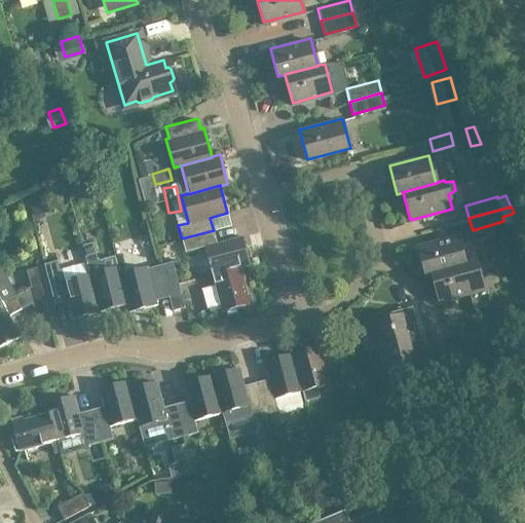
[(203,245),(211,273),(239,266),(249,264),(240,235),(217,241),(214,230),(182,238),(185,250),(203,245)]
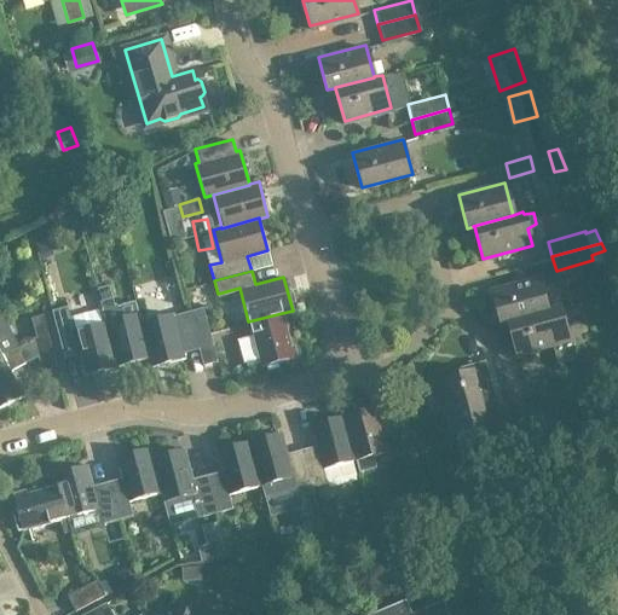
[(501,324),(508,323),(507,321),(547,311),(547,309),(538,278),(491,290),(501,324)]
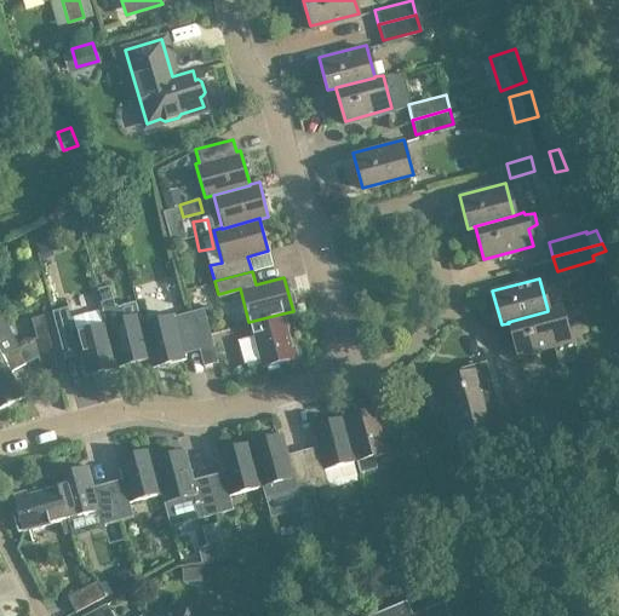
[(102,306),(101,308),(115,366),(148,357),(138,322),(139,322),(133,300),(118,305),(116,301),(114,303),(109,285),(97,287),(102,306)]
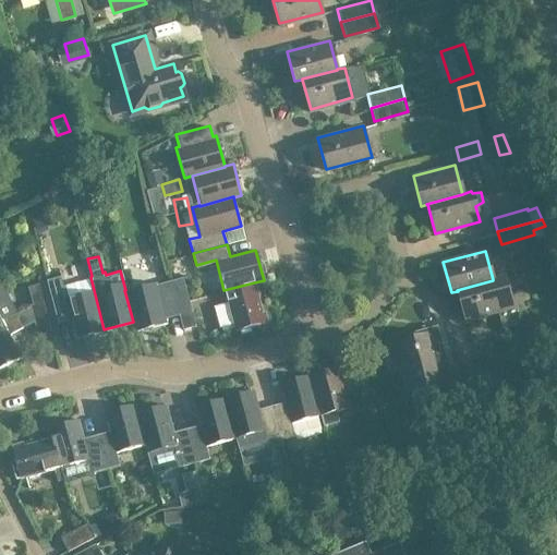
[(59,322),(70,318),(75,337),(104,329),(91,277),(62,285),(60,275),(47,279),(59,322)]
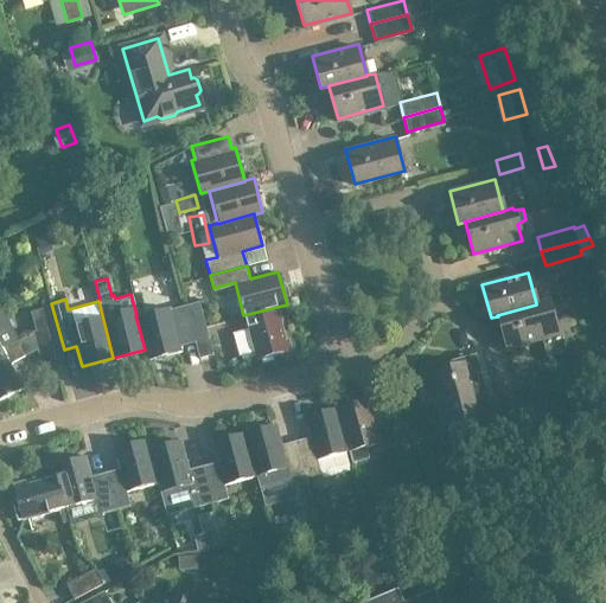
[(497,315),(498,316),(506,347),(541,338),(546,355),(566,351),(561,329),(556,331),(548,300),(536,303),(536,305),(497,315)]
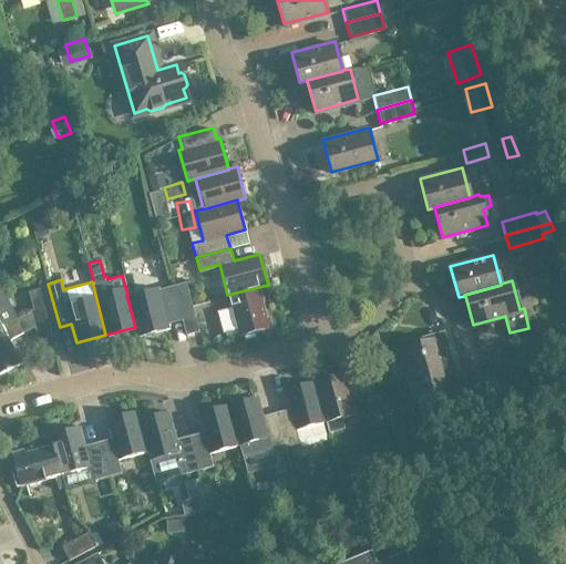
[(171,285),(181,319),(182,318),(186,334),(199,329),(186,282),(171,285)]
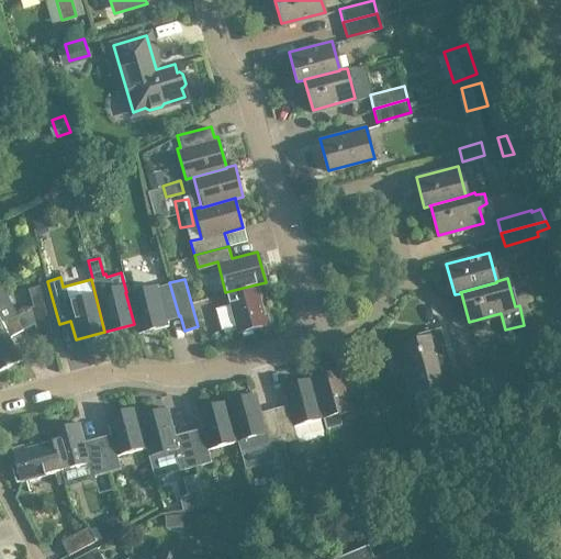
[(166,320),(179,316),(169,282),(157,286),(157,283),(126,292),(125,292),(134,324),(136,333),(168,324),(166,320)]
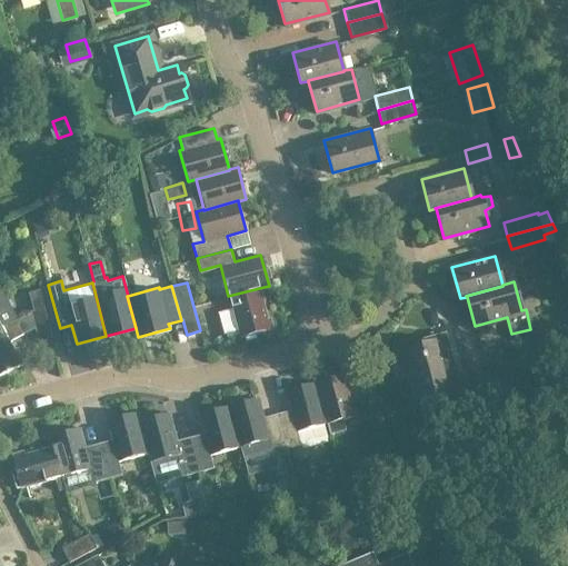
[(226,331),(237,328),(238,336),(269,327),(259,288),(228,296),(231,307),(219,310),(226,331)]
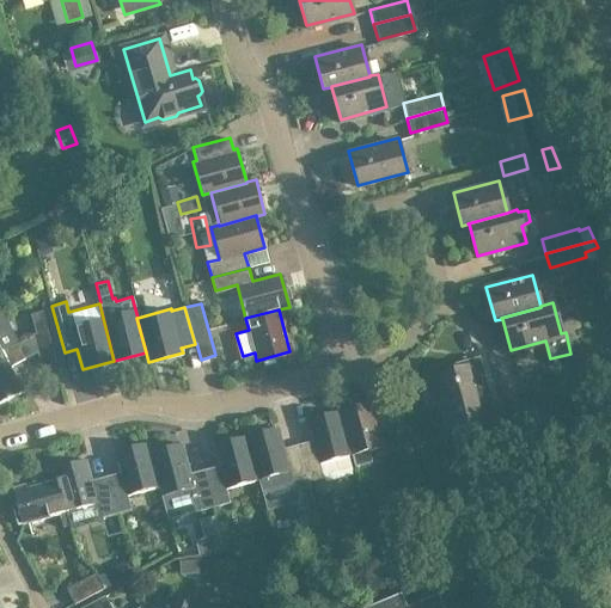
[(43,329),(46,329),(41,311),(30,313),(35,330),(43,329)]
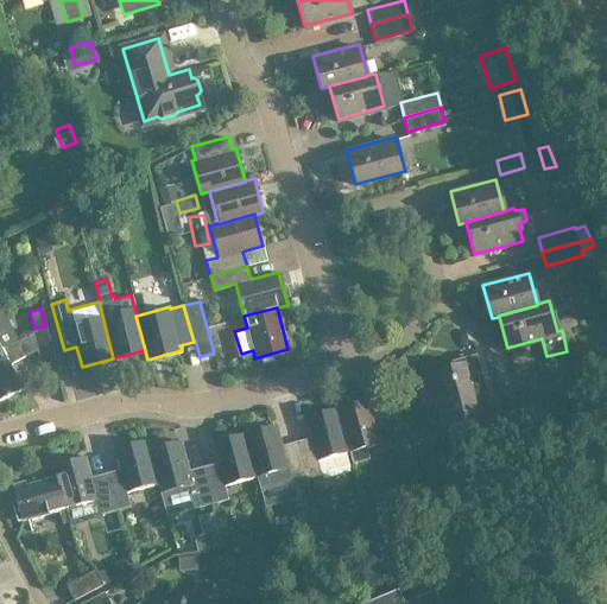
[(0,396),(20,387),(7,363),(23,355),(24,356),(37,350),(42,368),(56,363),(45,326),(43,326),(35,328),(31,329),(31,330),(13,341),(0,347),(0,396)]
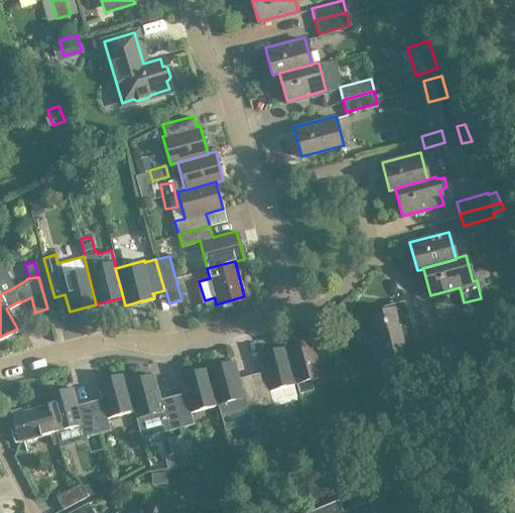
[(405,352),(418,348),(405,301),(392,304),(393,309),(365,317),(377,361),(406,354),(405,352)]
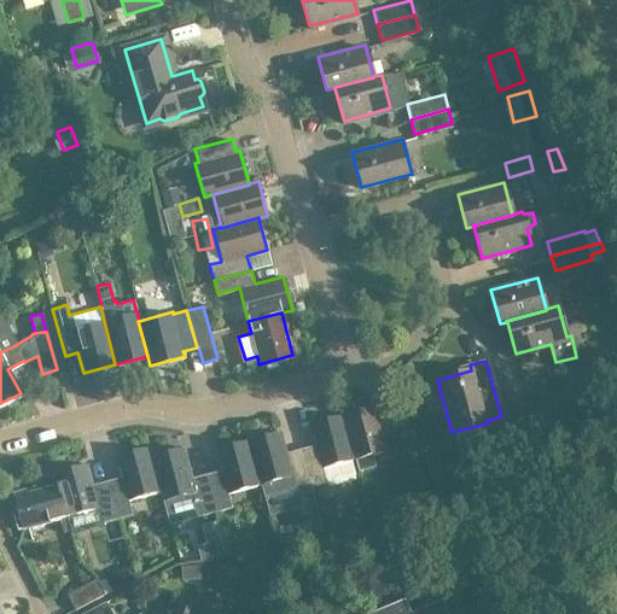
[(517,398),(504,402),(511,430),(496,433),(501,452),(514,449),(512,439),(528,434),(517,398)]
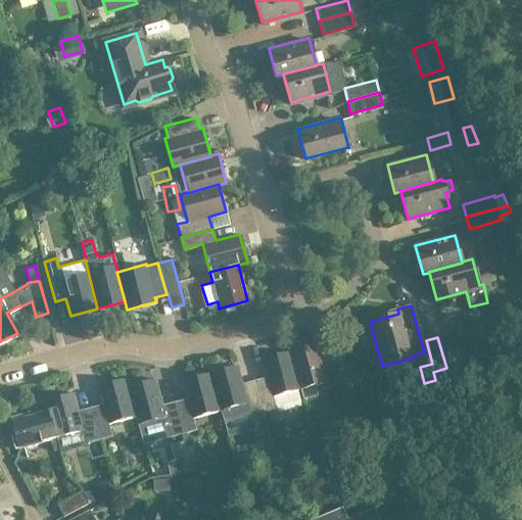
[(317,342),(289,350),(299,388),(300,387),(303,397),(318,393),(315,384),(327,380),(330,391),(342,388),(335,358),(322,361),(317,342)]
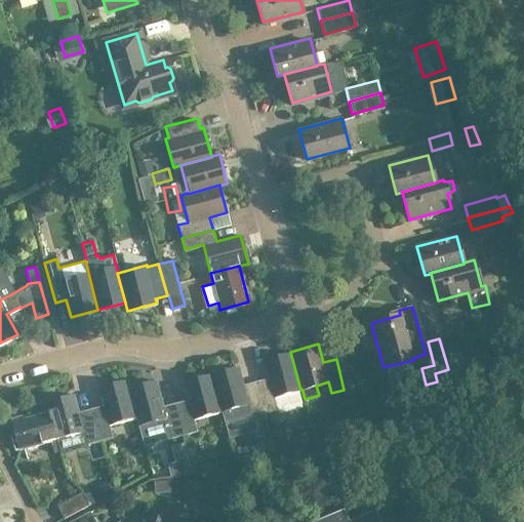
[(267,377),(255,380),(264,412),(301,402),(298,390),(300,390),(290,352),(263,359),(267,377)]
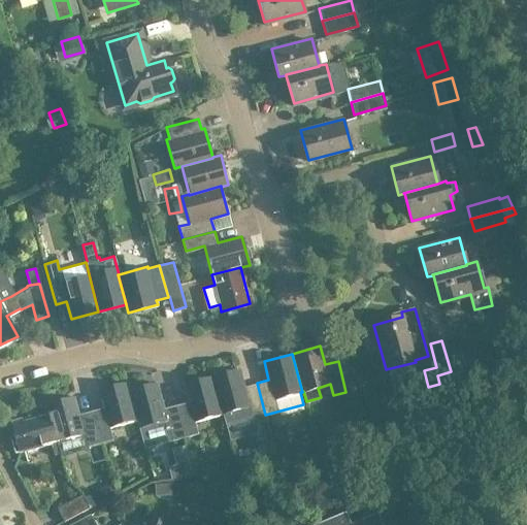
[(239,368),(211,375),(222,414),(225,423),(252,416),(252,418),(265,415),(257,383),(244,386),(239,368)]
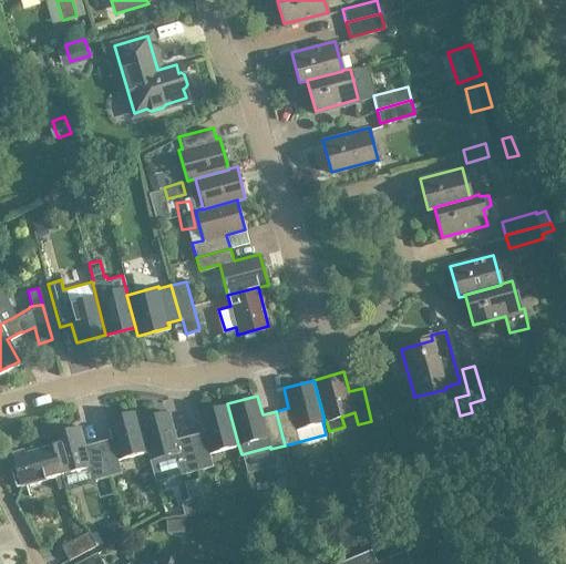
[(238,444),(227,403),(196,412),(202,431),(188,434),(198,469),(211,465),(207,452),(238,444)]
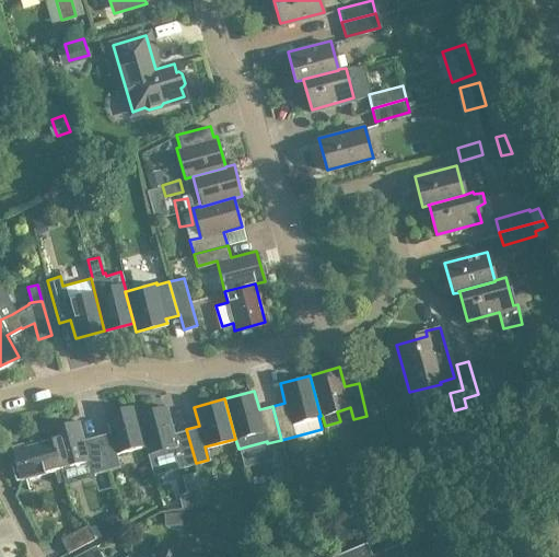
[(104,414),(109,431),(96,436),(106,468),(120,464),(117,453),(144,445),(136,413),(137,413),(135,405),(104,414)]
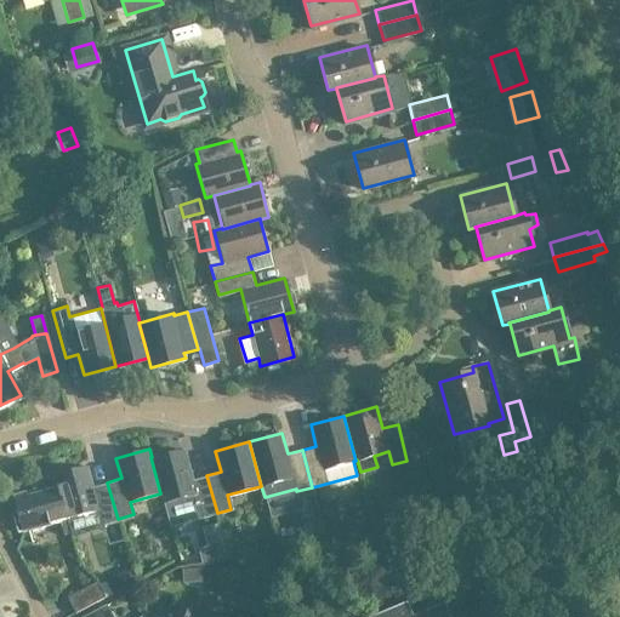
[(185,449),(152,457),(151,457),(160,493),(169,524),(204,514),(204,515),(217,513),(206,475),(193,479),(185,449)]
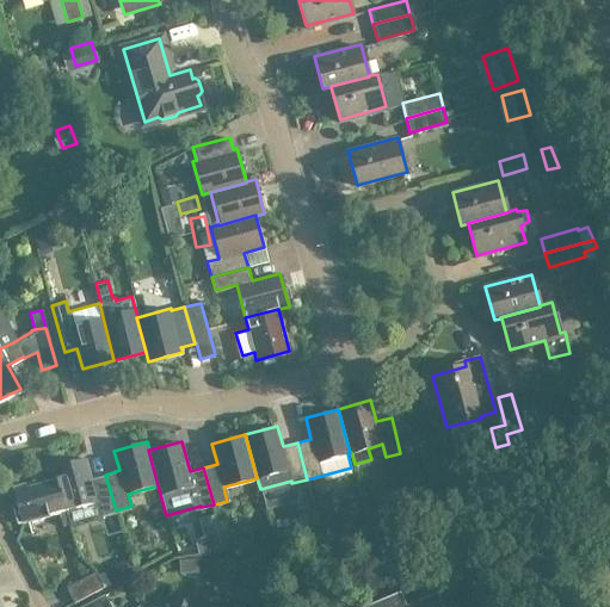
[(53,468),(55,478),(56,478),(65,511),(99,501),(103,514),(116,511),(105,475),(91,478),(86,458),(53,468)]
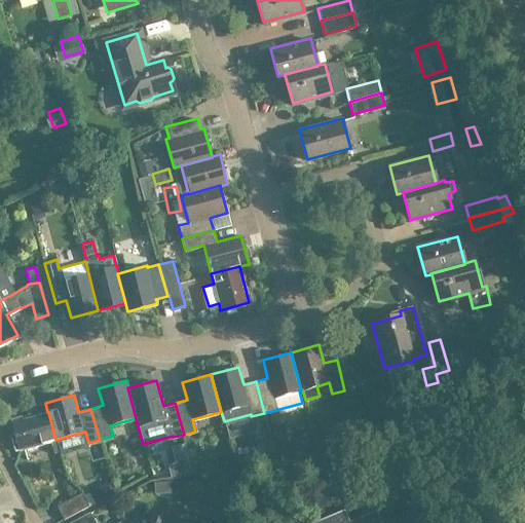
[(48,412),(47,412),(11,421),(14,433),(10,434),(14,448),(17,447),(19,450),(49,441),(52,451),(58,450),(55,440),(48,412)]
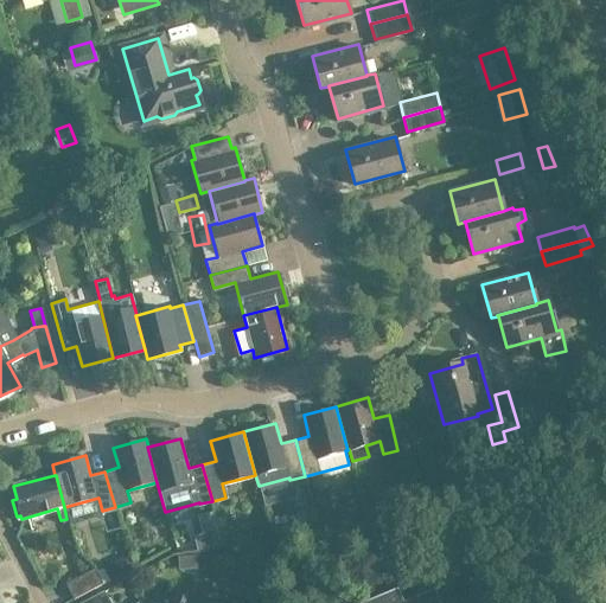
[(76,517),(84,539),(104,532),(96,508),(76,517)]
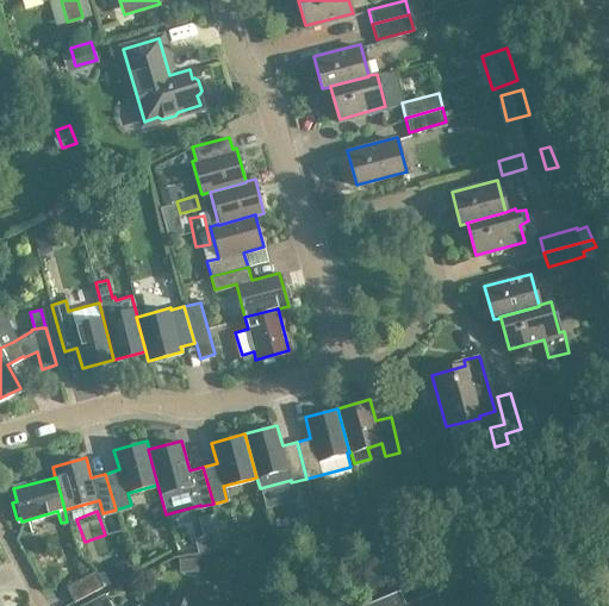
[(120,568),(124,574),(136,568),(129,556),(123,561),(120,568)]
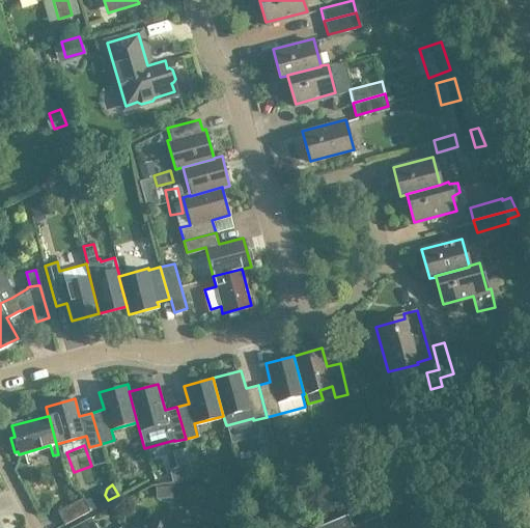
[(63,524),(88,509),(81,496),(56,511),(63,524)]
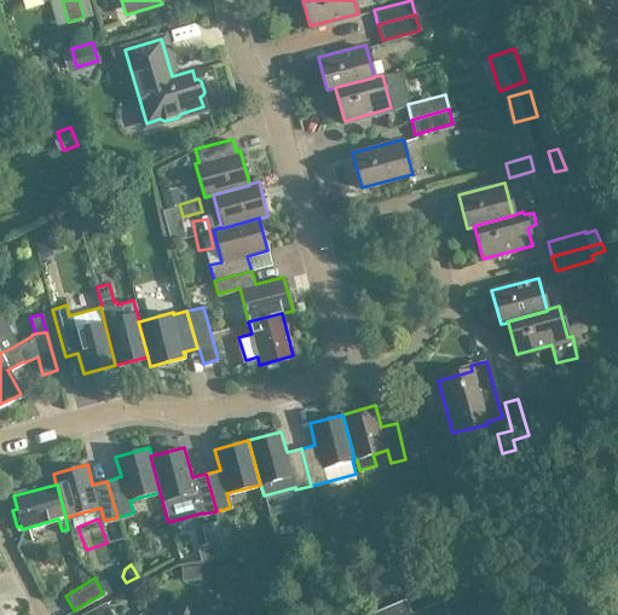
[(178,598),(149,614),(203,614),(200,609),(195,608),(186,613),(178,598)]
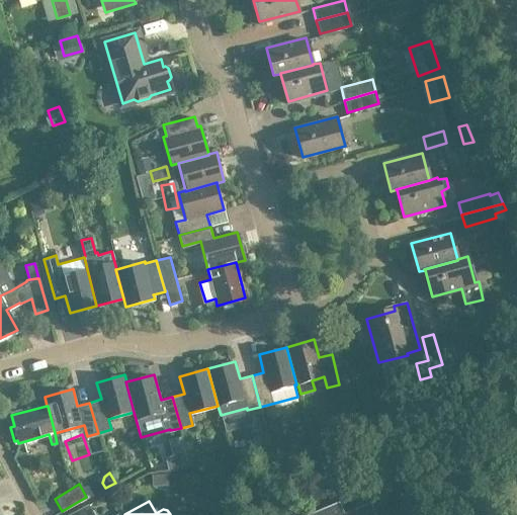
[(373,514),(368,501),(343,511),(340,503),(310,514),(373,514)]
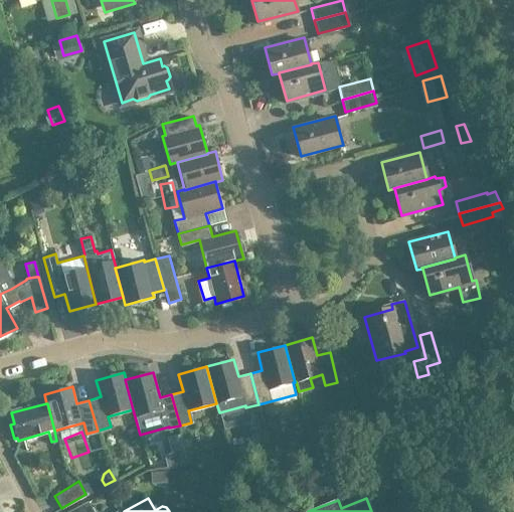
[(94,511),(88,500),(65,511),(94,511)]
